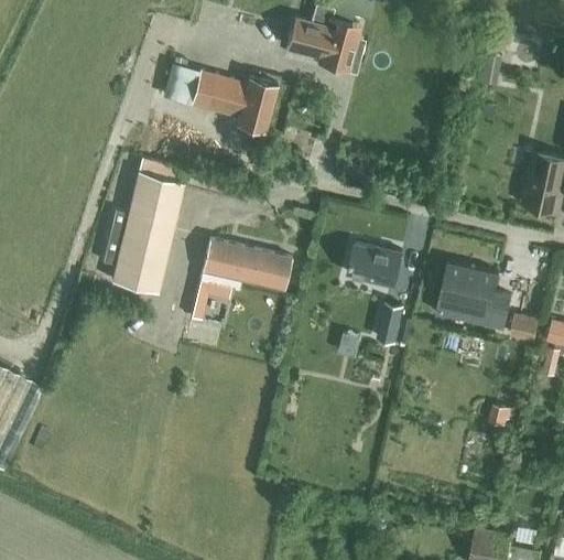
[(294,20),(286,49),(320,56),(318,63),(347,71),(356,36),(348,34),(351,24),(353,17),(370,21),(376,0),(336,0),(335,9),(315,4),(311,24),(294,20)]
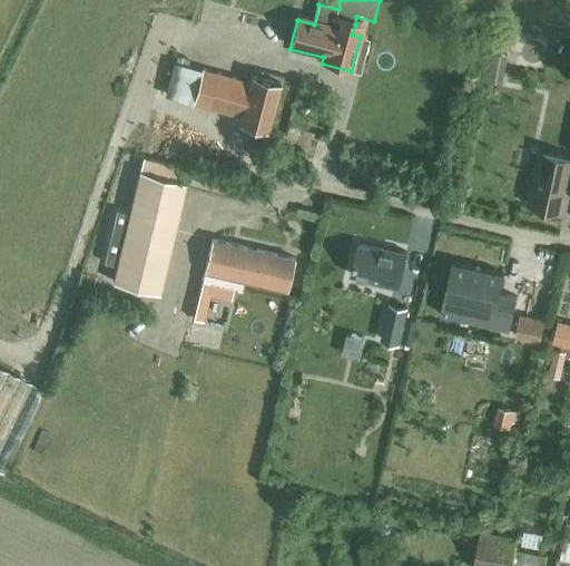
[(251,78),(248,84),(174,65),(164,99),(239,119),(238,125),(267,132),(278,86),(251,78)]
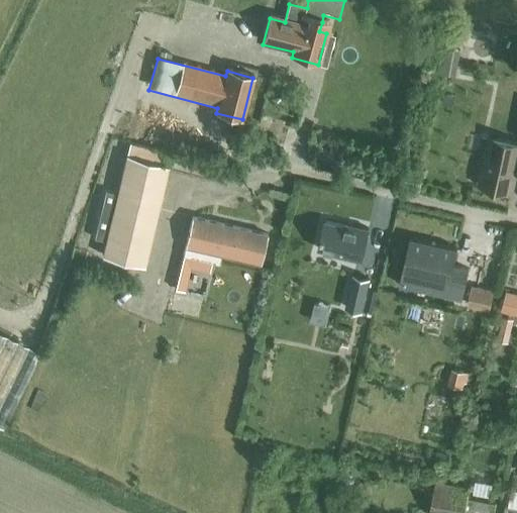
[(516,145),(490,140),(479,187),(511,194),(516,174),(516,173),(516,145)]
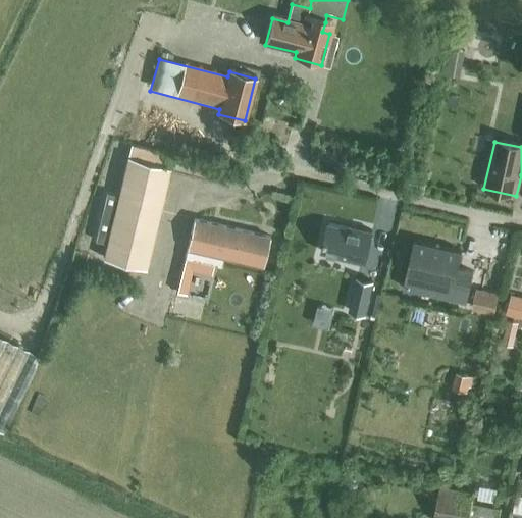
[(103,260),(145,270),(172,156),(131,147),(103,260)]
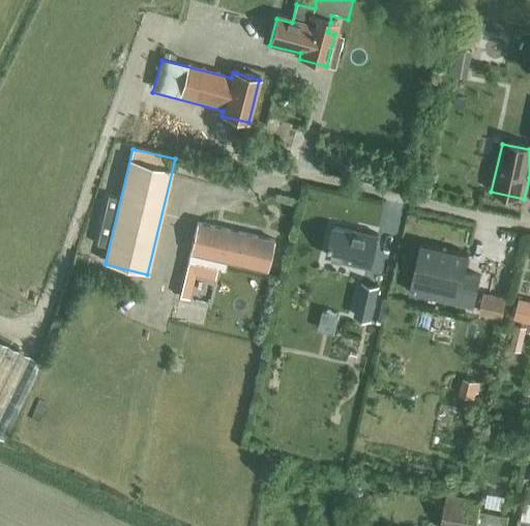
[(227,263),(266,271),(273,242),(198,225),(188,264),(225,273),(227,263)]
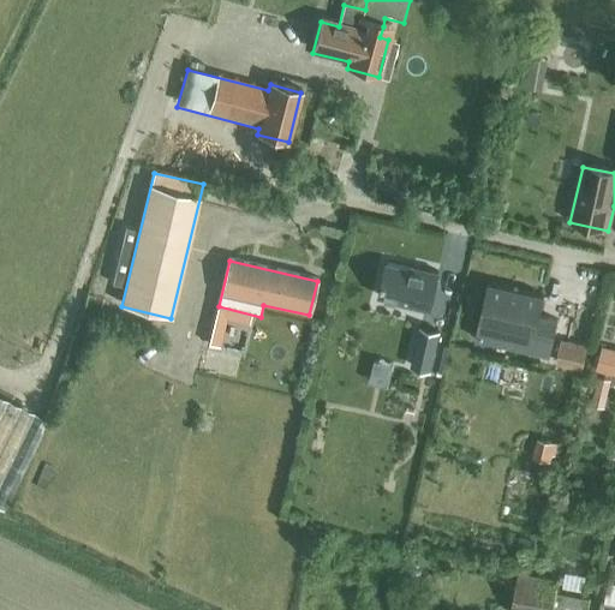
[(429,314),(439,276),(419,271),(419,274),(386,265),(378,299),(398,304),(396,306),(429,314)]
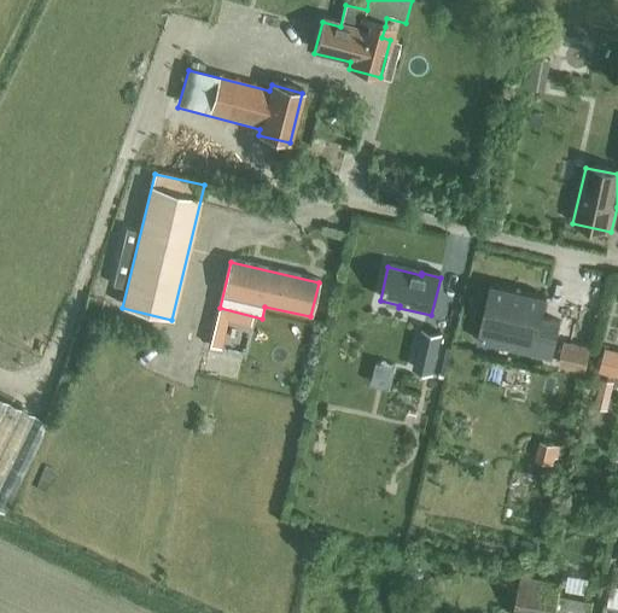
[(547,301),(490,287),(477,343),(552,361),(560,326),(542,321),(547,301)]
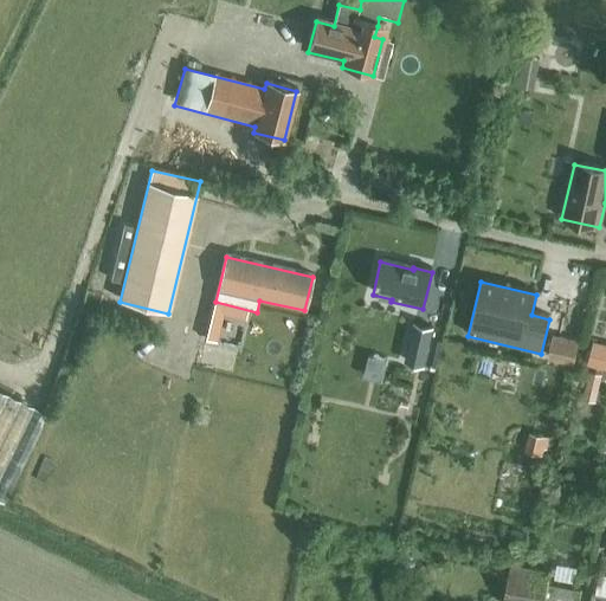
[(413,327),(405,364),(424,368),(432,330),(413,327)]
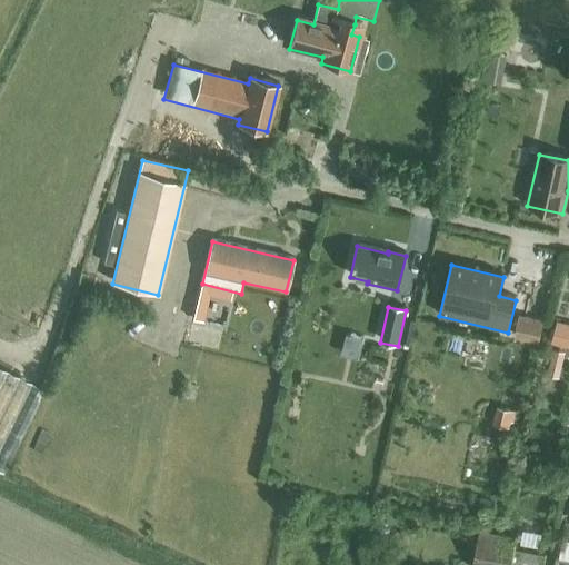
[(225,336),(227,324),(198,318),(196,330),(225,336)]
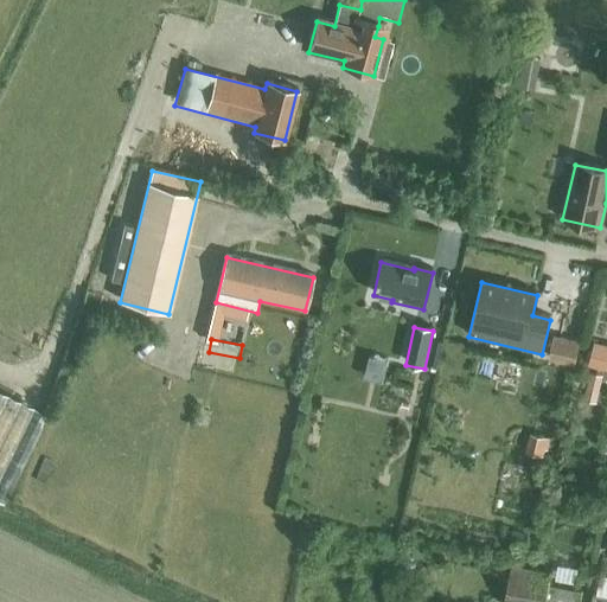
[(573,365),(577,344),(554,339),(549,360),(573,365)]
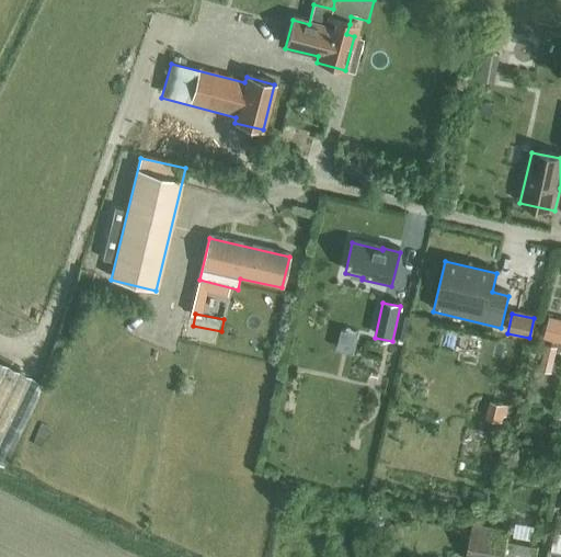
[(0,465),(3,467),(43,385),(0,364),(0,465)]
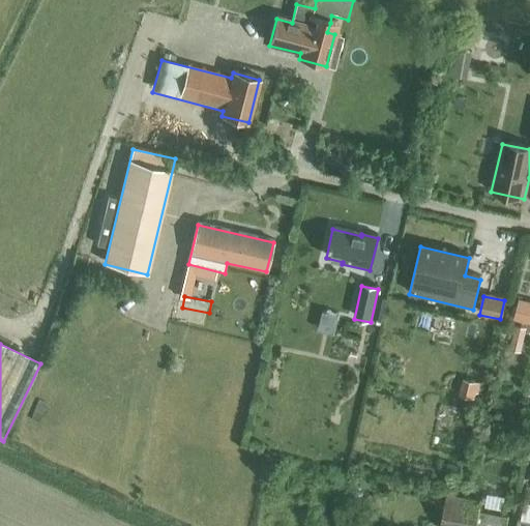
[(506,525),(507,519),(478,514),(480,503),(446,497),(441,525),(506,525)]
